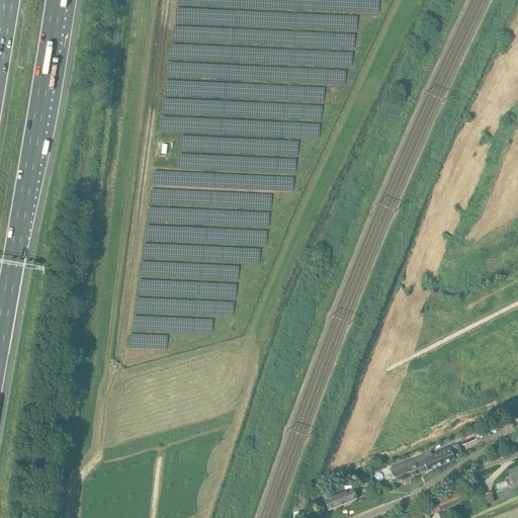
[(473,434),(460,440),(462,446),(477,440),(473,434)]
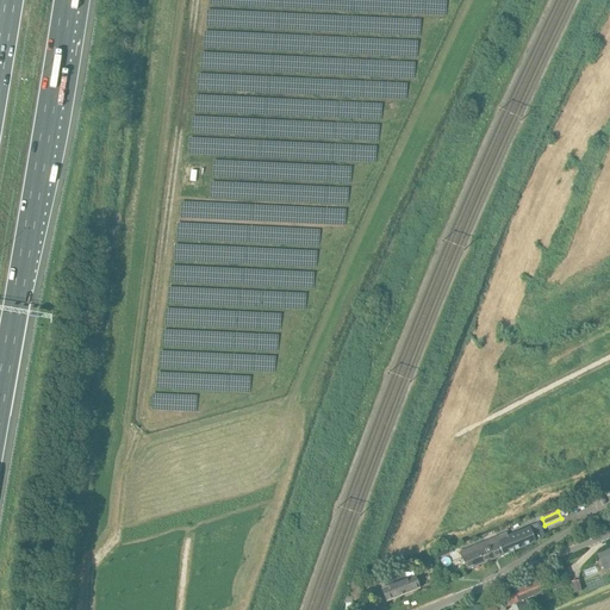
[(467,571),(514,551),(536,541),(546,536),(540,523),(539,524),(529,528),(508,536),(506,533),(460,552),(462,558),(461,558),(467,571)]
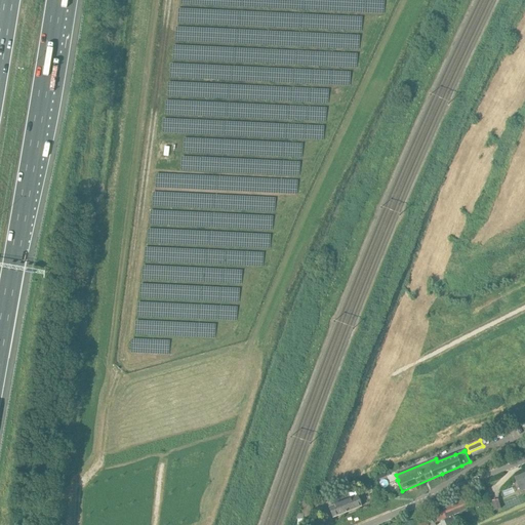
[(524,473),(521,475),(514,478),(520,491),(524,489),(524,473)]
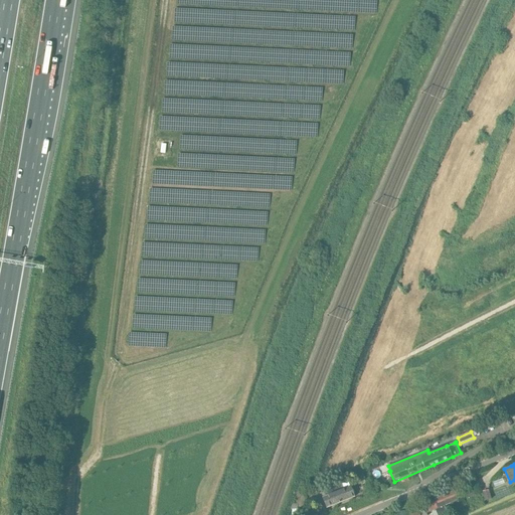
[(327,508),(340,503),(354,497),(350,487),(344,489),(342,483),(323,490),(326,497),(323,498),(327,508)]
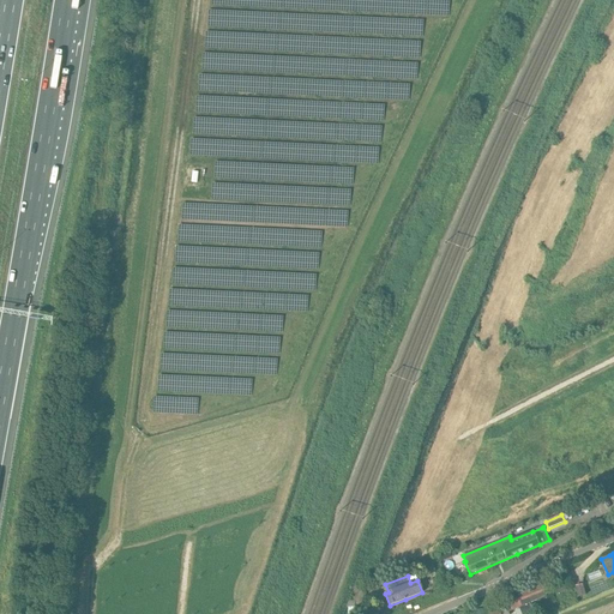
[(584,594),(583,584),(575,585),(577,596),(578,597),(585,596),(584,594)]
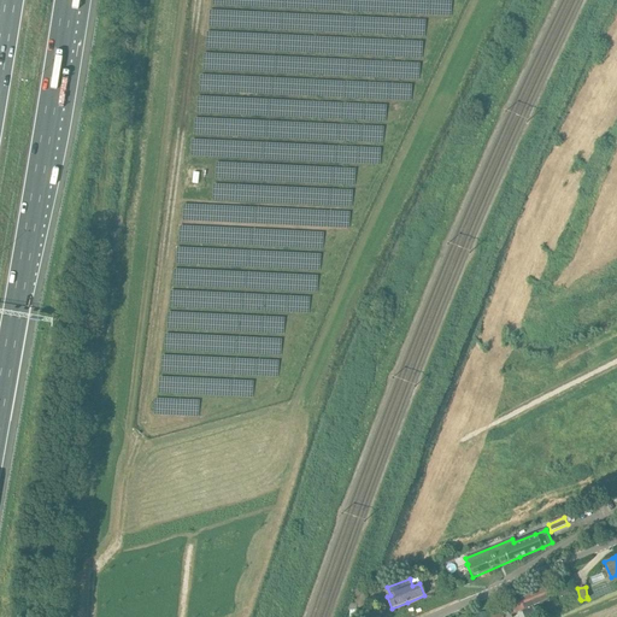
[(544,588),(528,594),(533,606),(547,600),(548,603),(554,600),(551,594),(547,595),(544,588)]
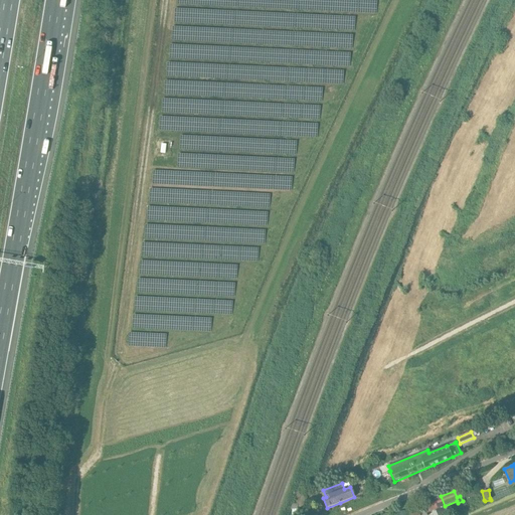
[(477,491),(467,495),(469,500),(479,496),(478,493),(477,491)]
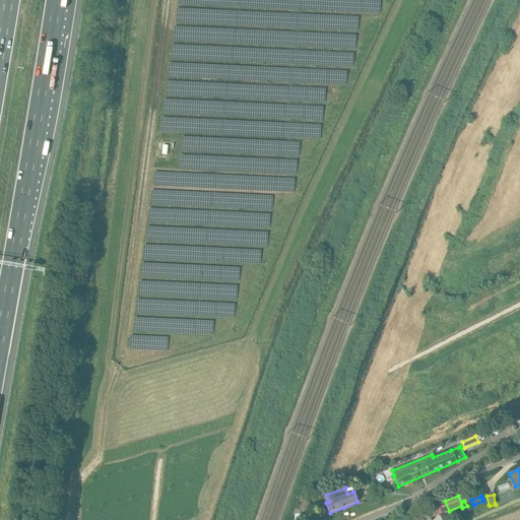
[(449,511),(445,501),(425,509),(427,512),(427,513),(423,515),(417,517),(410,519),(431,519),(431,518),(439,514),(441,519),(451,519),(452,519),(449,511)]
